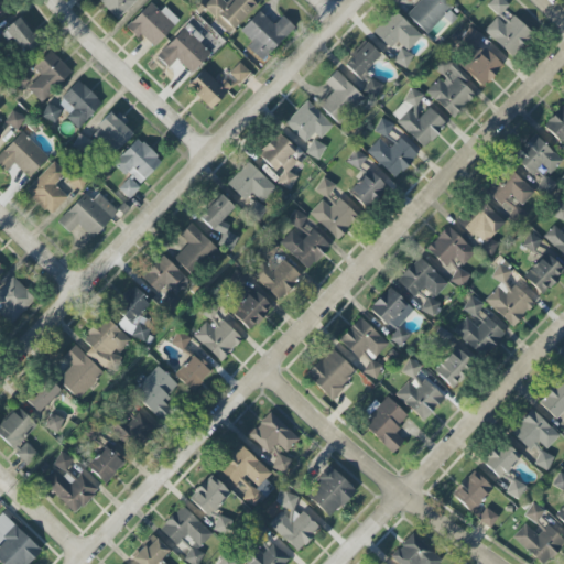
[(97,0),(117,20),(137,0),(97,0)]
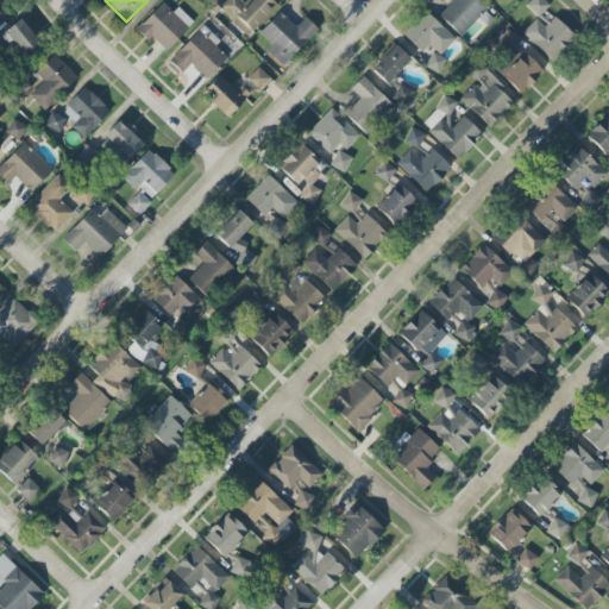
[(248,0),(243,5),(238,0),(220,0),(217,4),(246,36),(277,7),(270,0),(248,0)]
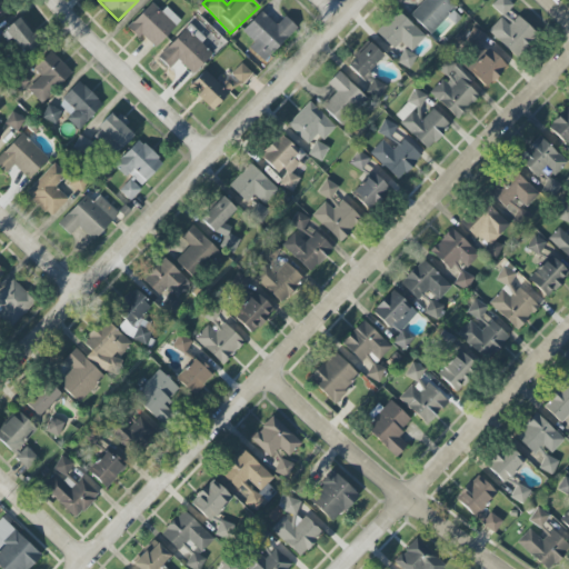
[(410,15),(430,35),(456,8),(448,0),(423,0),(425,0),(410,15)]
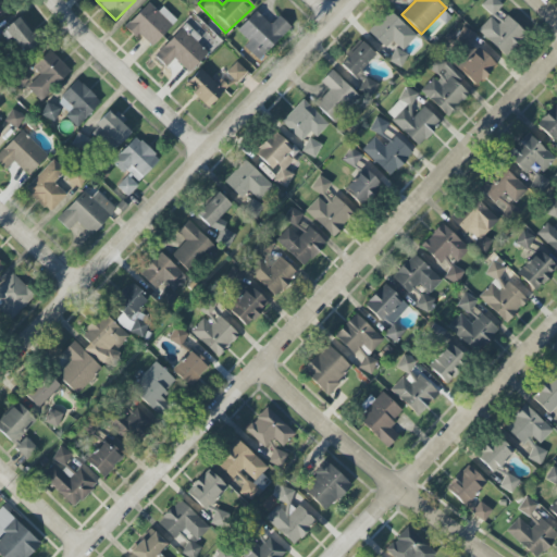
[(505,57),(524,35),(498,10),(503,5),(496,0),(486,0),(481,5),(492,16),(478,31),(505,57)]
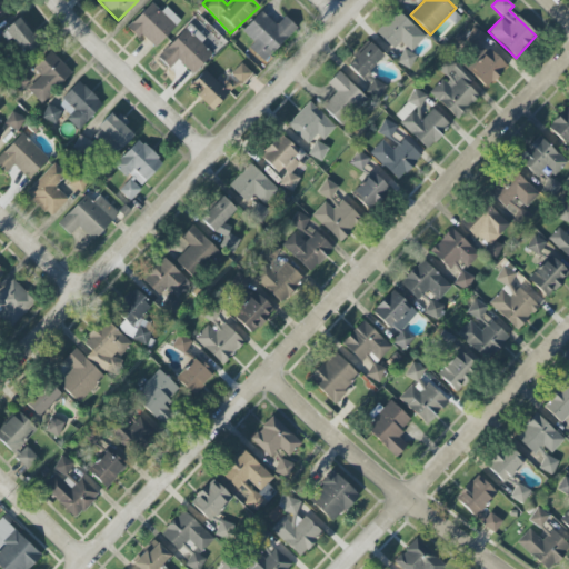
[(166,7),(161,12),(151,2),(127,28),(139,39),(142,36),(156,48),(181,21),(166,7)]
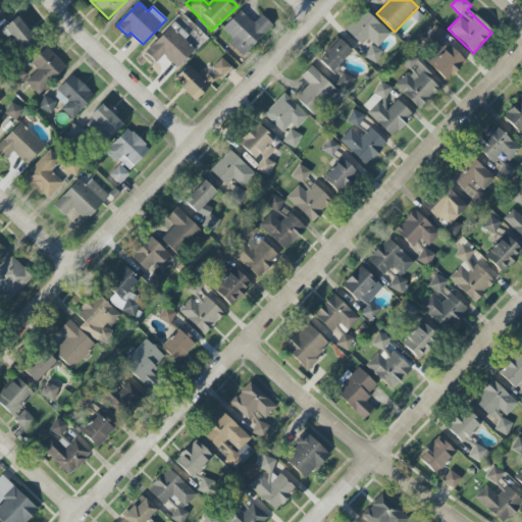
[(233,39),(229,44),(243,56),(272,25),(261,15),(254,23),(240,10),(222,29),(233,39)]
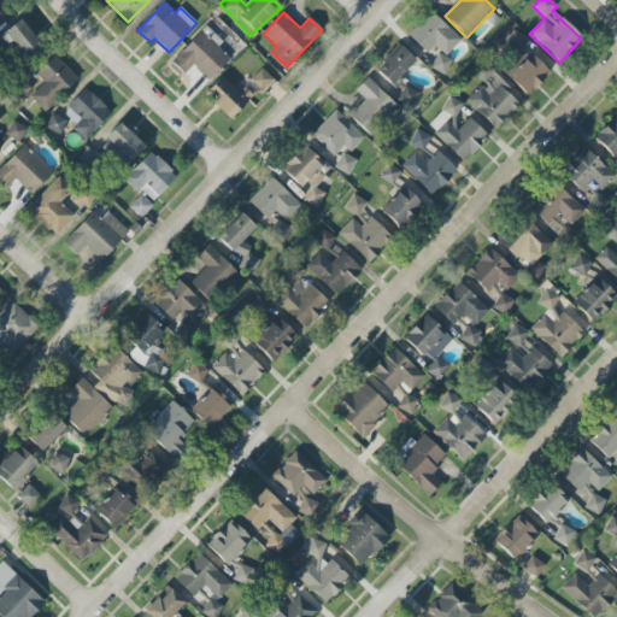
[(436,45),(446,56),(460,42),(433,12),(407,35),(427,54),(436,45)]
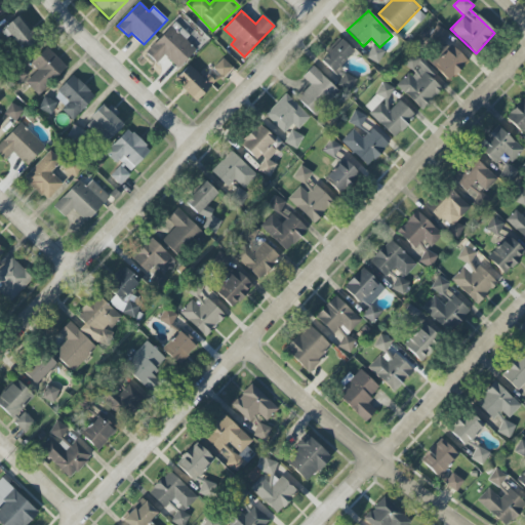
[(3,28),(24,51),(37,40),(15,17),(3,28)]
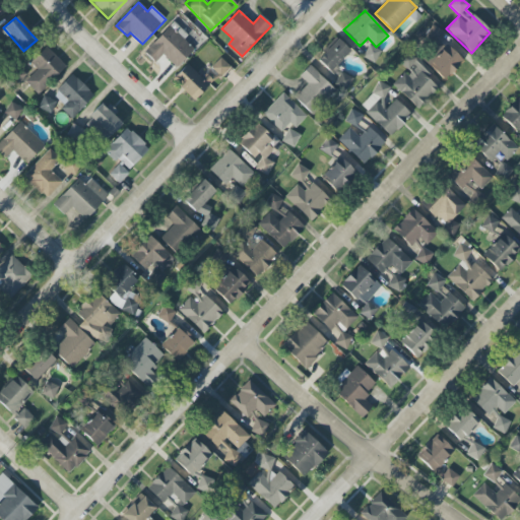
[(155,63),(163,55),(177,68),(194,49),(170,25),(144,52),(155,63)]
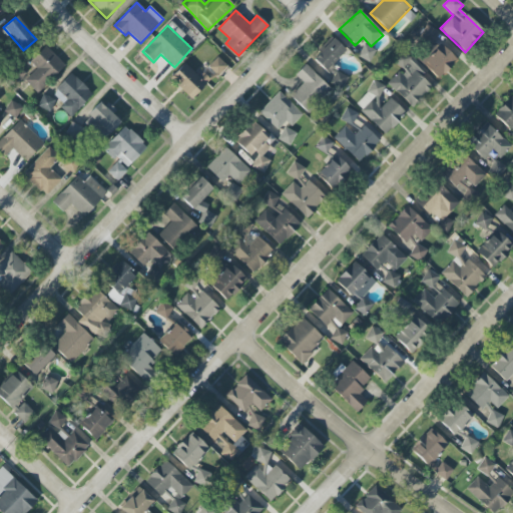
[(313,60),(327,71),(346,50),(333,38),(313,60)]
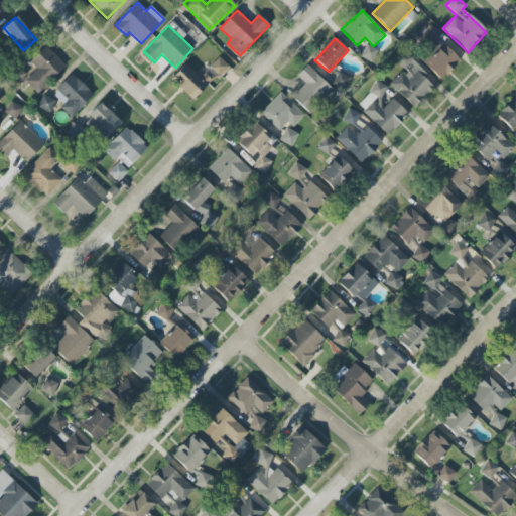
[(29,62),(36,69),(24,81),(37,94),(66,67),(46,46),(29,62)]
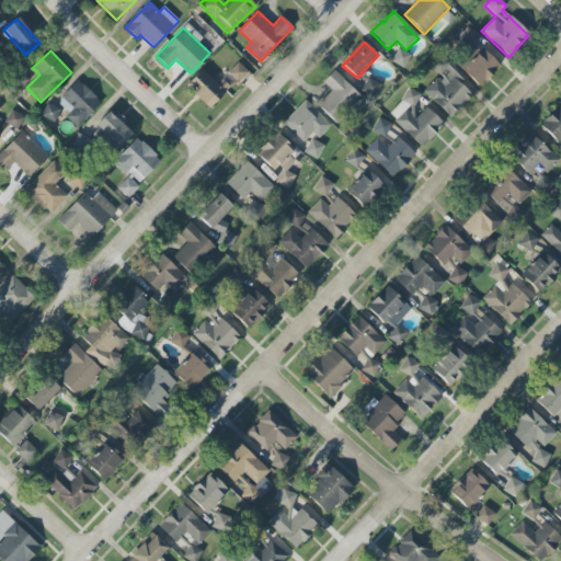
[(500,66),(490,57),(484,63),(476,55),(462,69),(480,86),(500,66)]
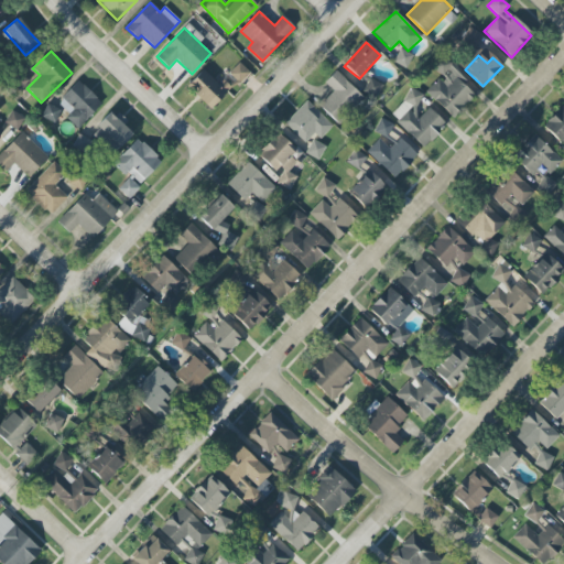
[(453,118),(475,96),(464,85),(469,78),(452,62),(440,74),(441,76),(425,91),(453,118)]
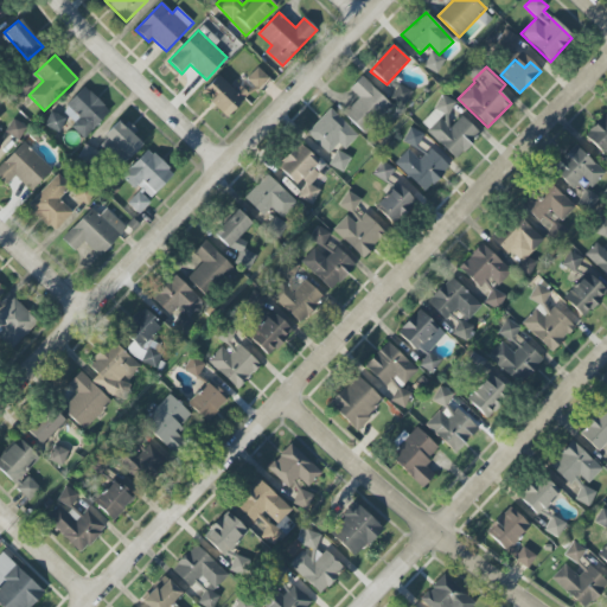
[(259,89),(268,77),(257,68),(248,78),(259,89)]
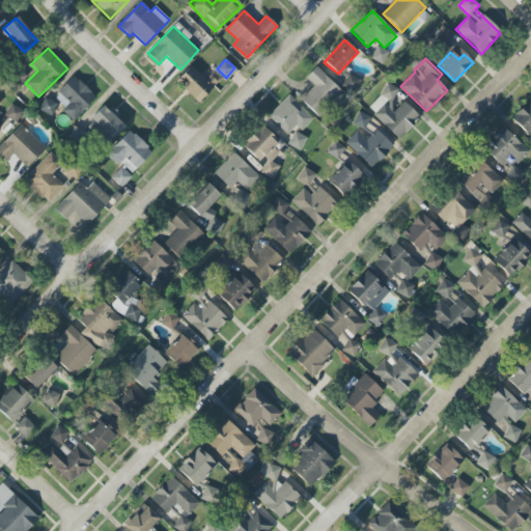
[(198,103),(218,83),(210,75),(205,80),(191,65),(175,82),(198,103)]
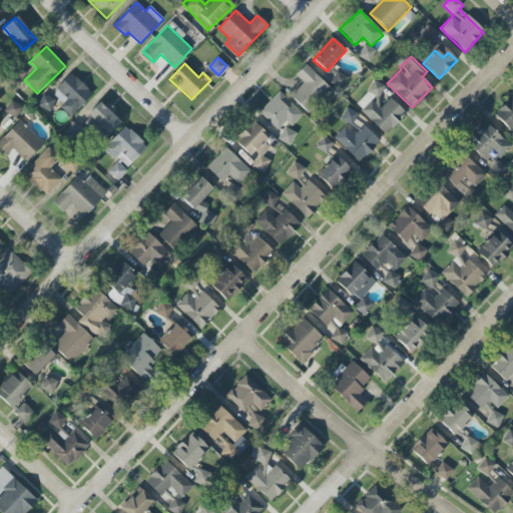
[(296,76),(303,82),(290,96),(309,113),(332,88),(305,65),(296,76)]
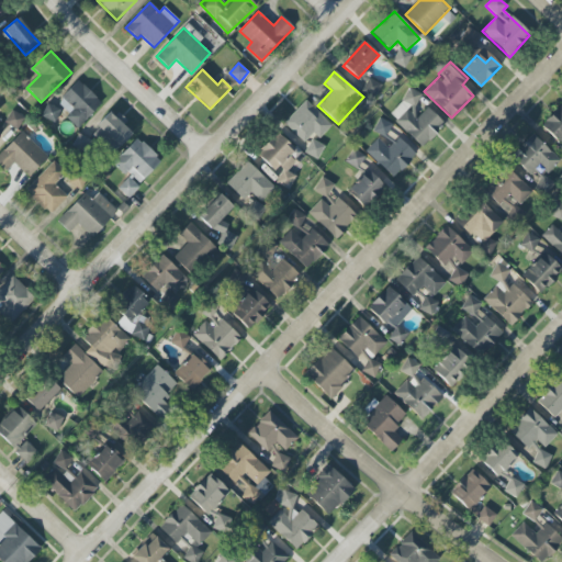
[(362,89),(373,97),(381,86),(370,78),(362,89)]
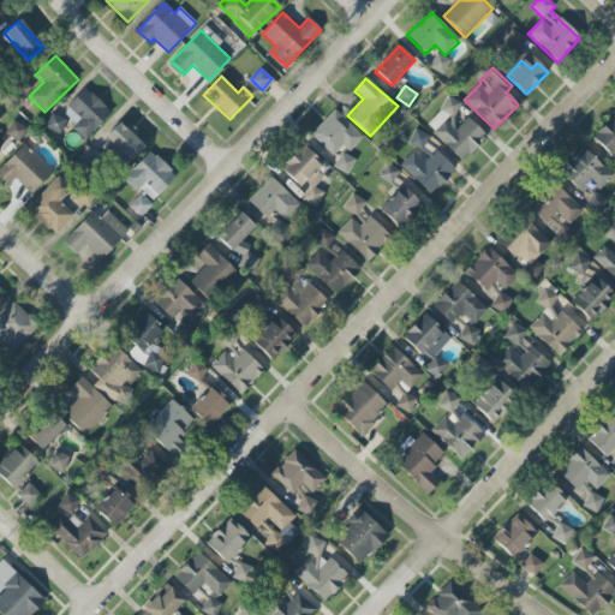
[(60,114),(87,139),(112,112),(85,88),(60,114)]
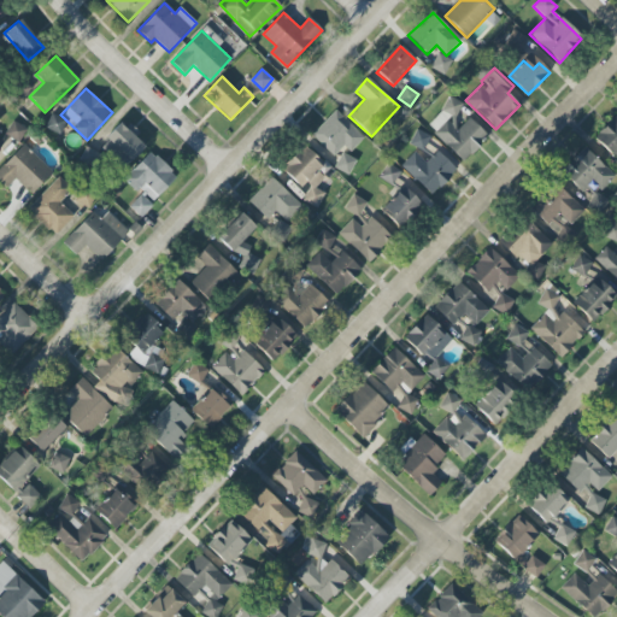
[(464,113),(466,111),(453,98),(425,125),(464,162),(488,136),(464,113)]
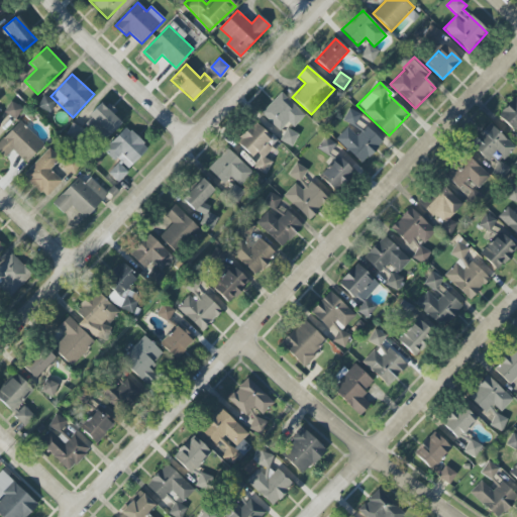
[(262,113),(280,130),(288,122),(294,127),(305,115),(281,93),(262,113)]
